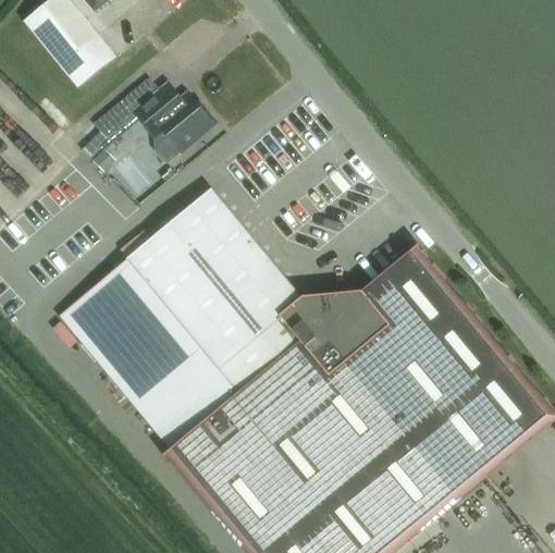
[(45,0),(22,19),(76,85),(114,54),(70,0),(85,0),(93,9),(103,0),(45,0)]
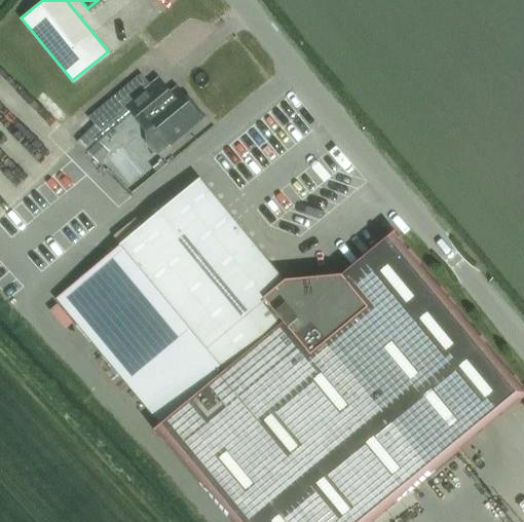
[(102,132),(128,109),(123,104),(149,82),(140,71),(87,114),(94,121),(92,122),(84,129),(76,139),(84,147),(102,132)]
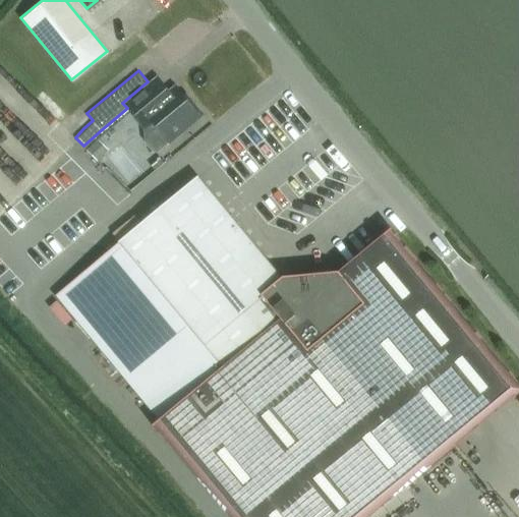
[(167,139),(167,140),(202,112),(188,97),(186,100),(173,84),(169,89),(157,74),(148,81),(122,103),(127,108),(142,127),(145,135),(145,139),(152,149),(156,149),(167,139)]
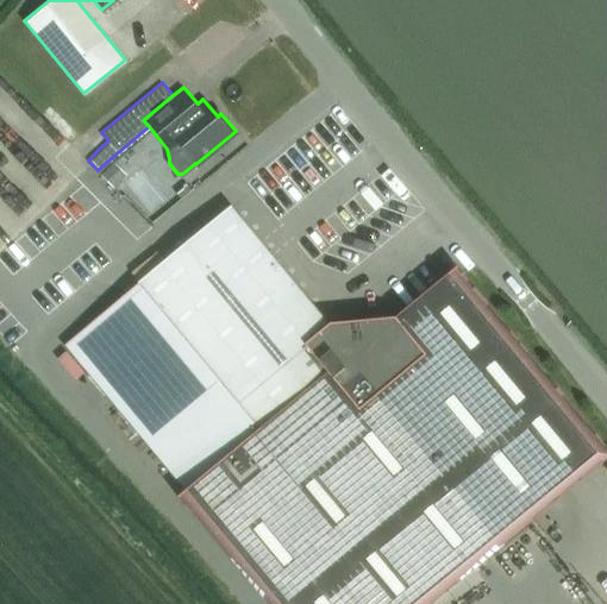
[(89,143),(98,150),(107,142),(99,133),(89,143)]
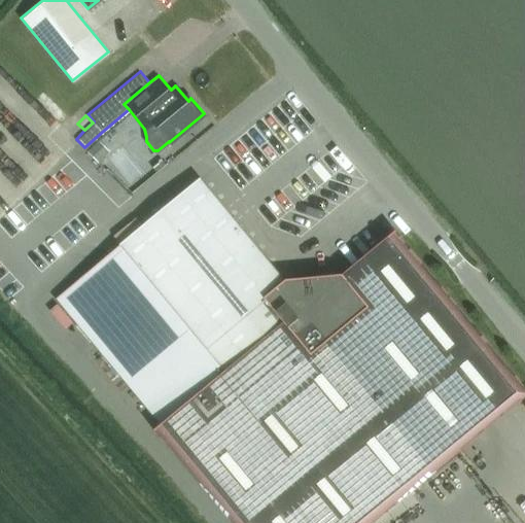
[(86,150),(97,161),(106,151),(96,141),(86,150)]
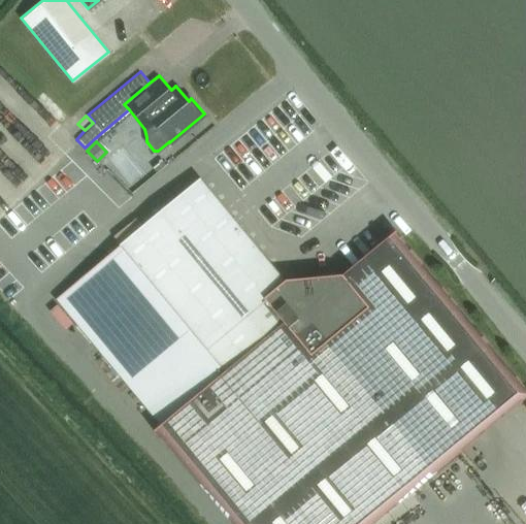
[(113,160),(135,178),(146,164),(125,145),(113,160)]
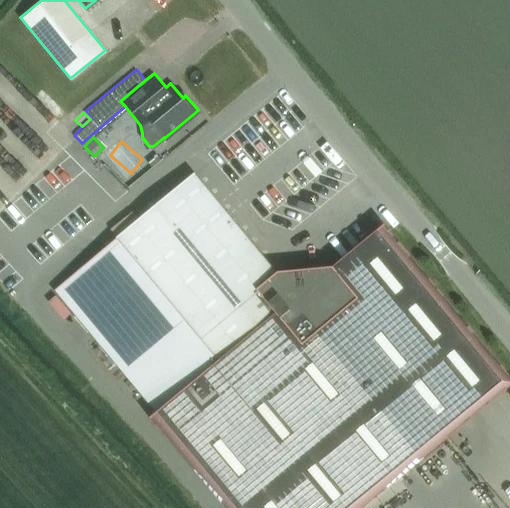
[(150,417),(225,507),(358,507),(446,436),(447,436),(448,435),(445,432),(502,385),(504,388),(505,387),(509,383),(509,377),(383,224),(384,224),(383,223),(331,266),(276,271),(275,272),(193,172),(115,236),(135,259),(105,284),(96,272),(64,299),(156,411),(149,417),(150,418),(150,417)]
